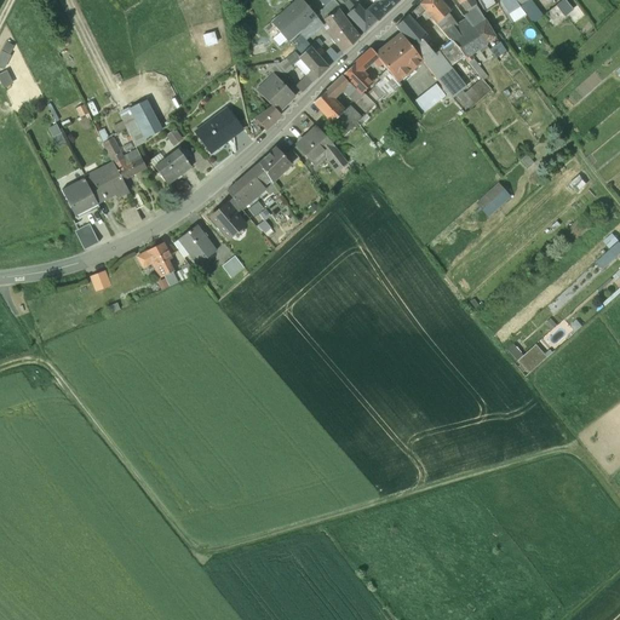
[(317,16),(303,0),(296,0),(271,21),(290,41),(319,17),(317,16)]
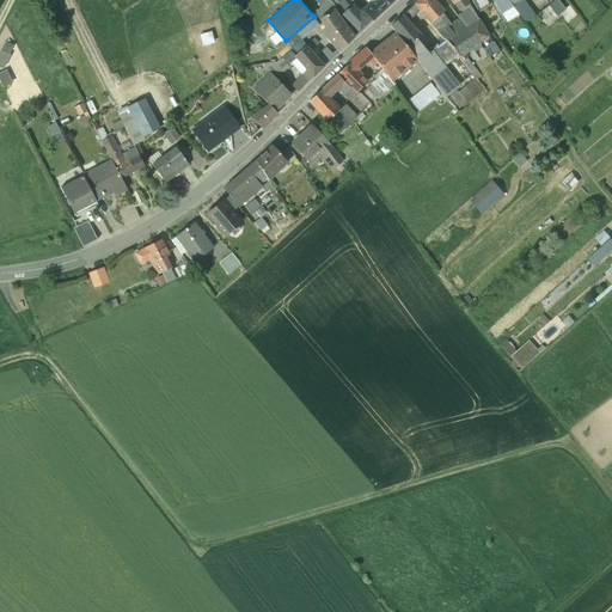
[(329,0),(314,13),(326,28),(323,31),(329,38),(346,26),(335,11),(337,8),(336,7),(329,0)]
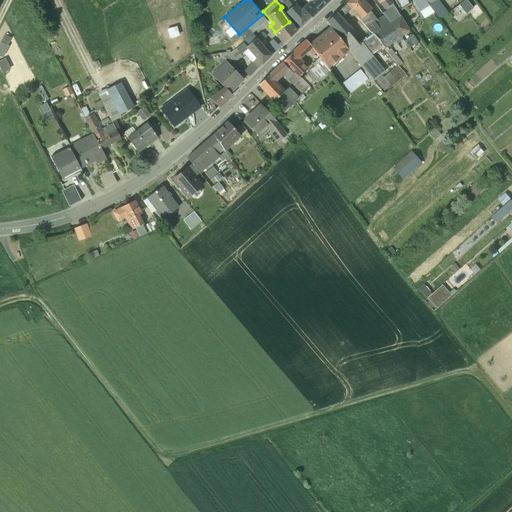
[(304,9),(301,12),(295,5),(293,6),(287,0),(285,2),(281,6),(282,7),(301,27),(311,17),(304,9)]
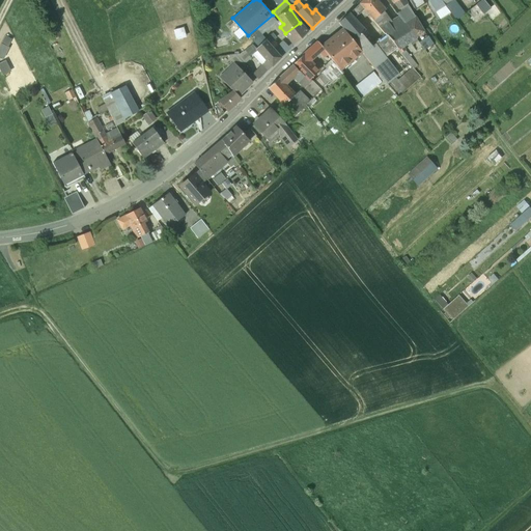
[(341,0),(324,0),(325,1),(315,9),(323,18),(341,0)]
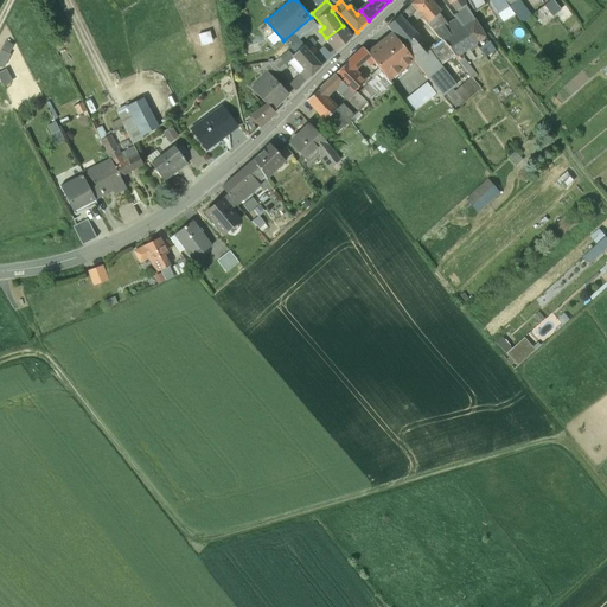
[(442,14),(429,0),(416,0),(411,5),(417,11),(428,24),(436,17),(438,19),(442,14)]
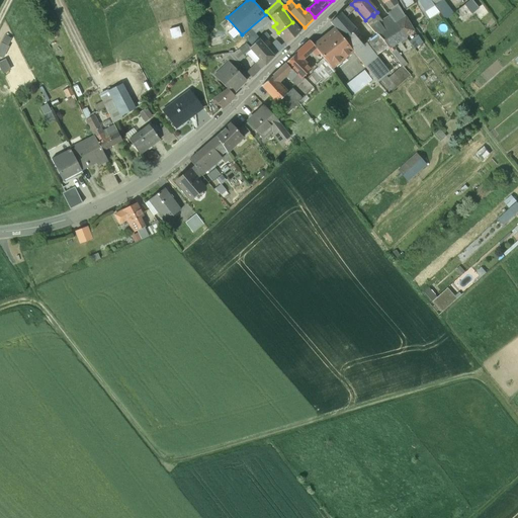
[(398,4),(395,0),(382,0),(385,4),(386,3),(390,9),(394,6),(398,4)]
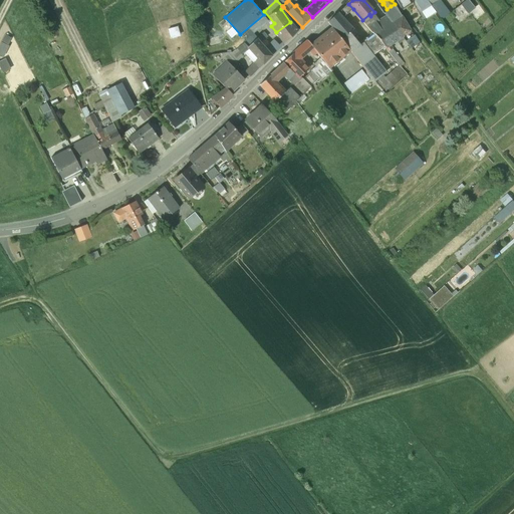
[(420,0),(396,0),(403,11),(416,2),(420,0)]
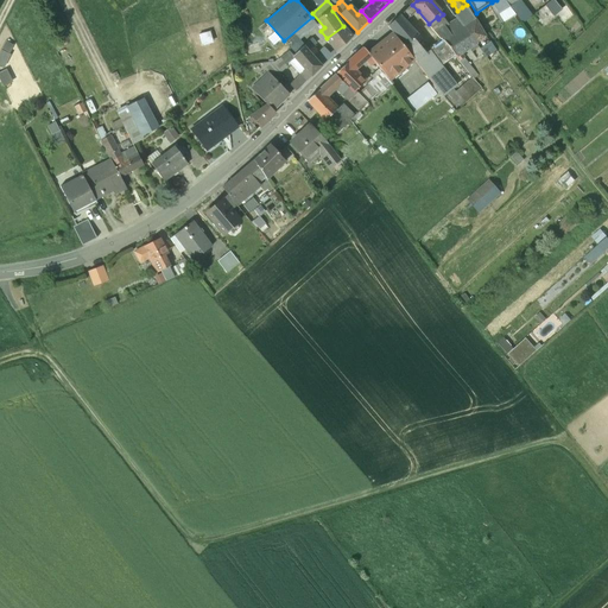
[(504,0),(496,0),(492,2),(498,12),(508,6),(504,0)]
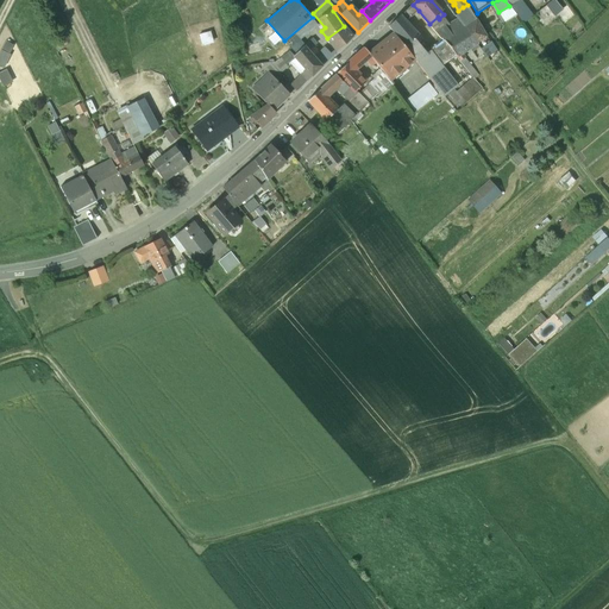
[(504,0),(525,24),(535,16),(521,0),(504,0)]
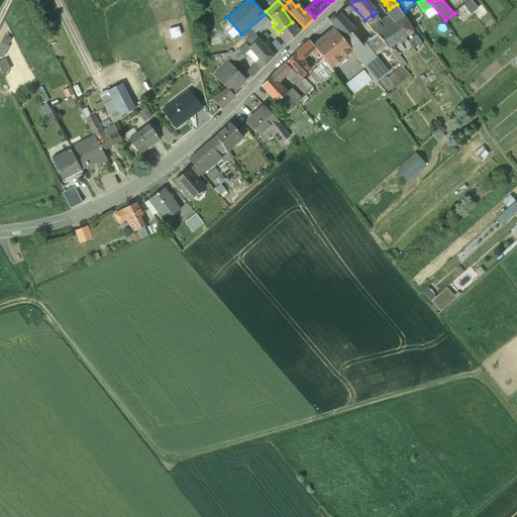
[(478,9),(471,0),(464,5),(471,14),(478,9)]
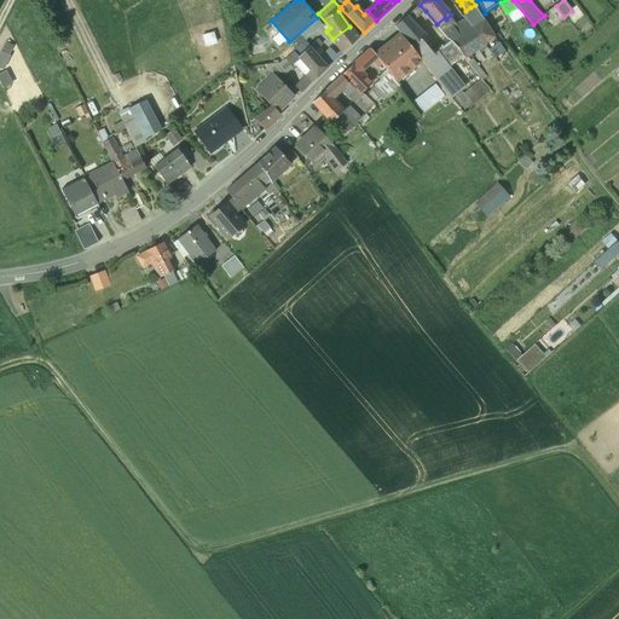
[(426,11),(420,5),(415,9),(421,16),(426,11)]
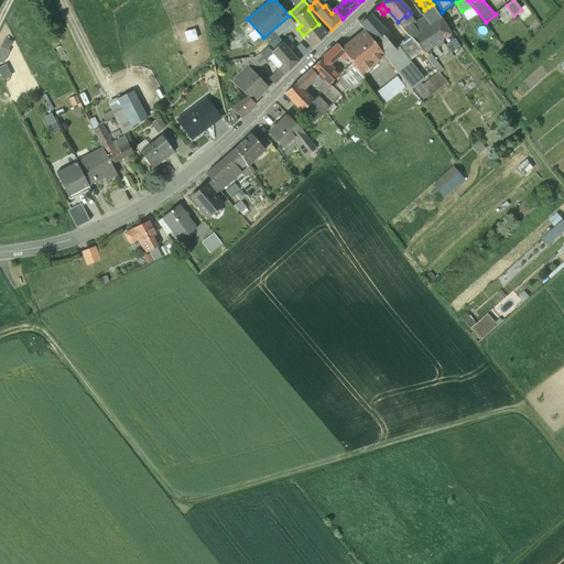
[(378,8),(371,14),(376,20),(383,14),(378,8)]
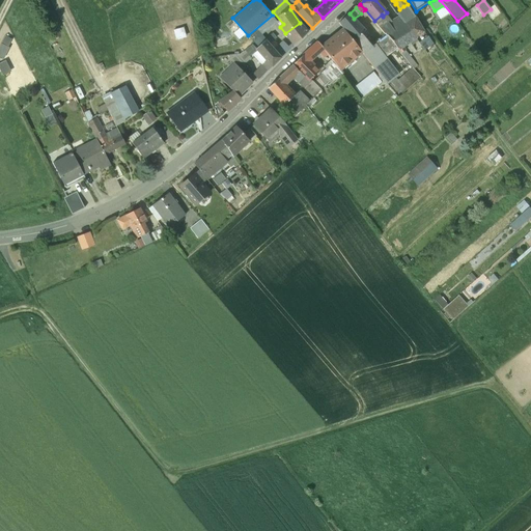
[(416,18),(410,7),(406,9),(403,11),(409,20),(403,23),(406,25),(416,18)]
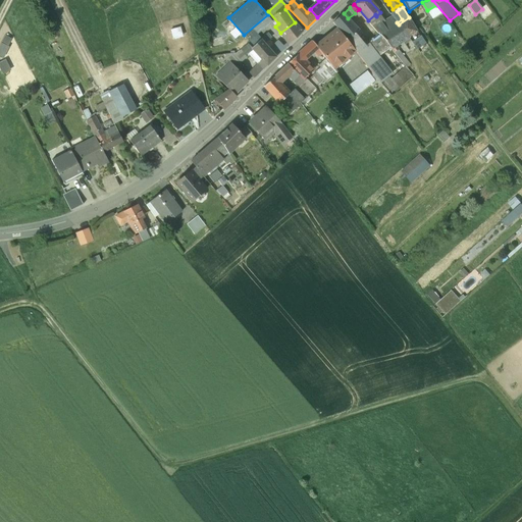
[(402,19),(397,11),(390,14),(397,22),(402,19)]
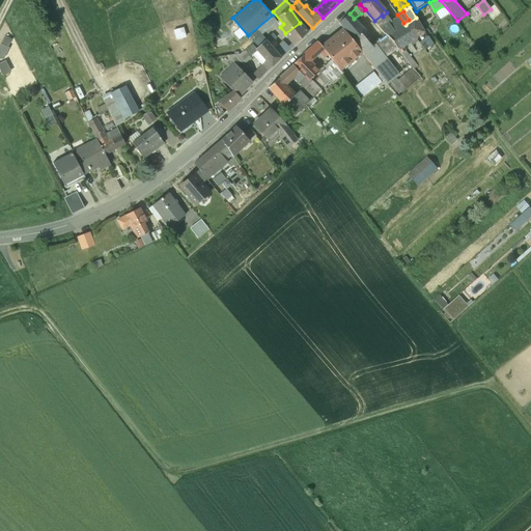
[(354,19),(350,14),(339,23),(354,42),(361,34),(365,31),(354,19)]
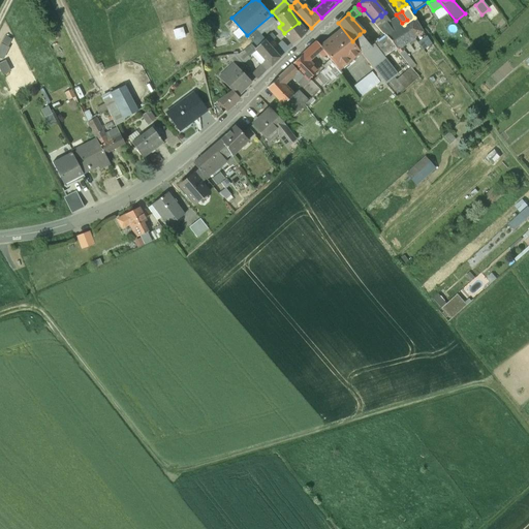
[(373,21),(372,21),(376,25),(384,20),(381,17),(380,14),(373,21)]
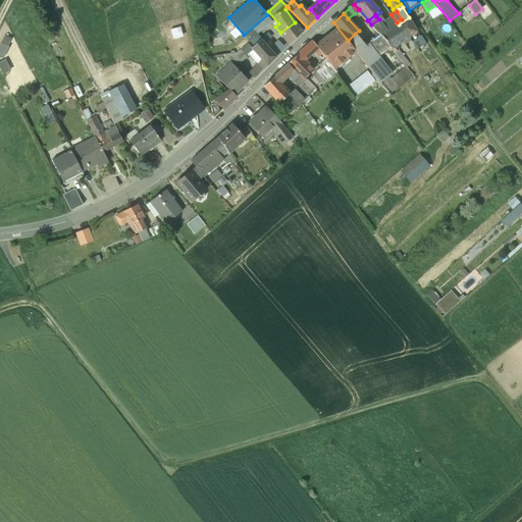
[(409,17),(399,24),(408,37),(417,32),(409,17)]
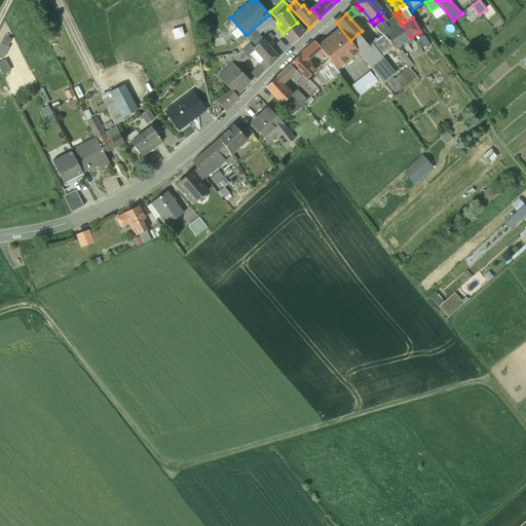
[(385,25),(382,20),(374,25),(381,34),(381,33),(383,35),(397,27),(391,21),(385,25)]
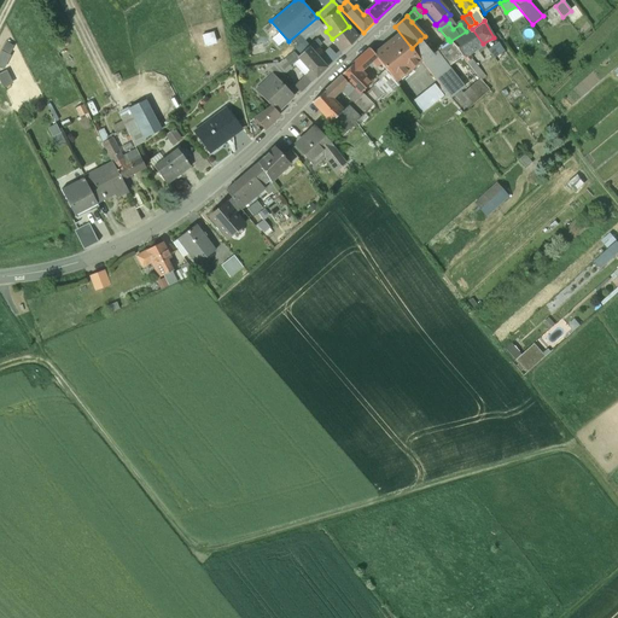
[(349,27),(332,39),(343,52),(357,39),(349,27)]
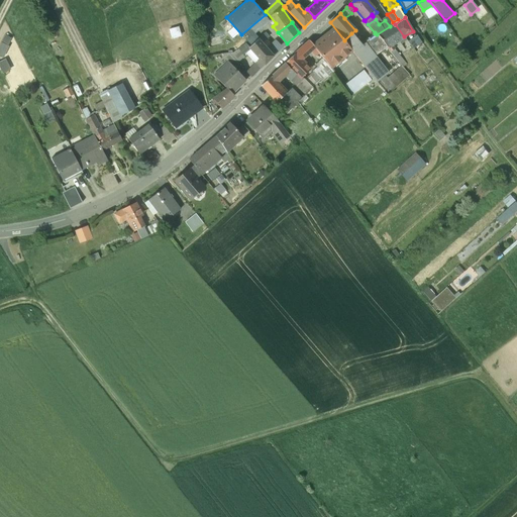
[(390,26),(377,34),(388,47),(404,36),(395,24),(390,26)]
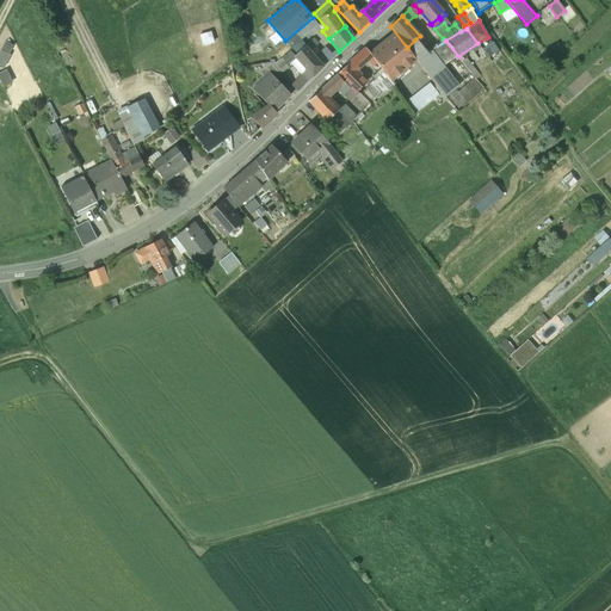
[(216,31),(190,39),(191,45),(195,44),(196,49),(220,42),(216,31)]
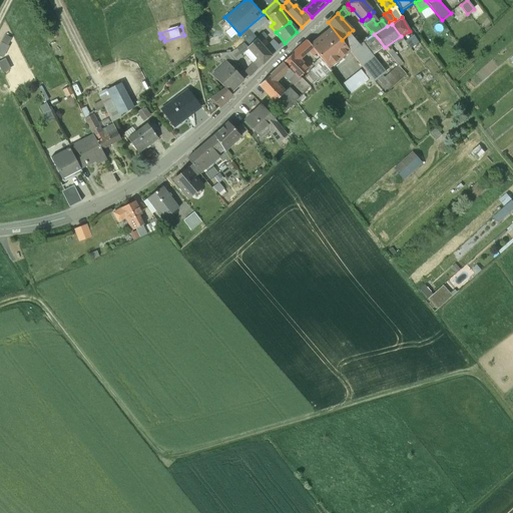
[(342,40),(332,28),(312,45),(313,47),(316,51),(329,67),(350,50),(345,44),(342,40)]
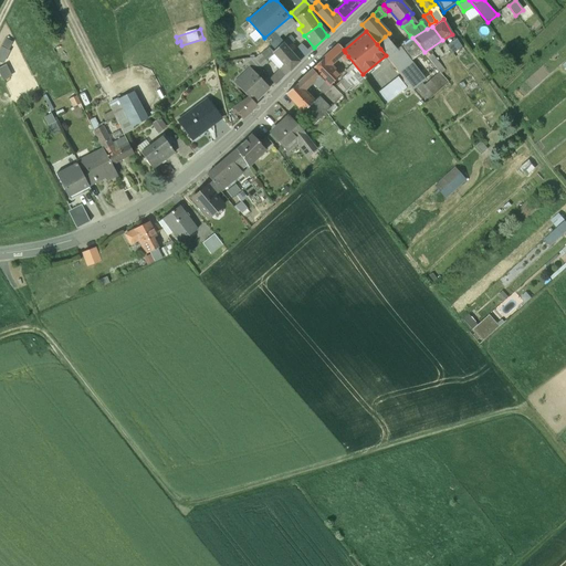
[(385,37),(377,44),(380,49),(389,41),(385,37)]
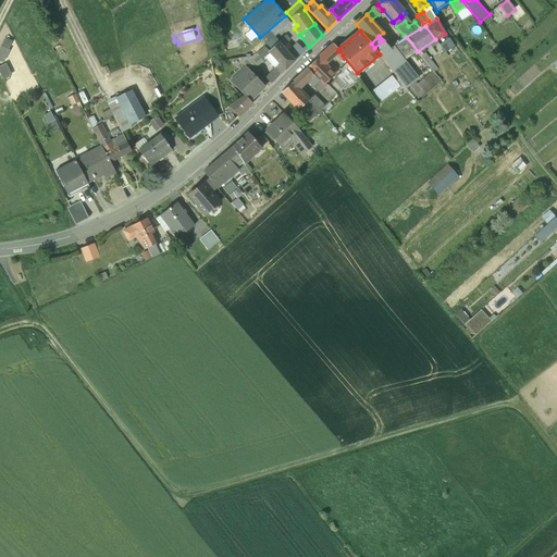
[(390,49),(381,57),(392,71),(405,61),(412,56),(418,51),(406,37),(403,39),(390,49)]
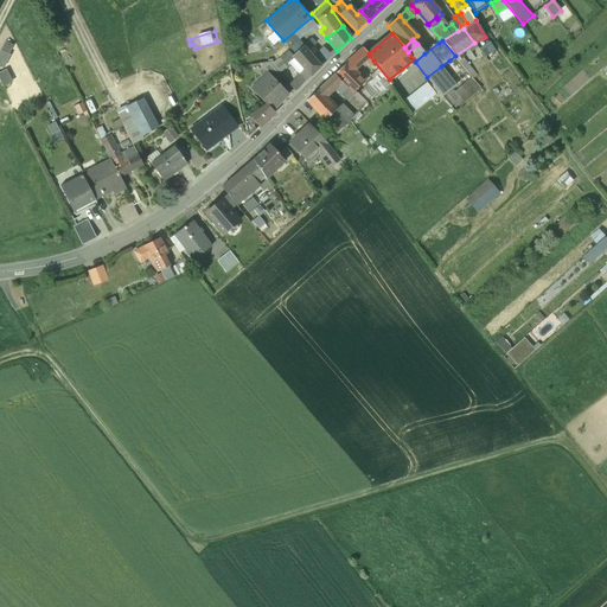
[(302,48),(296,42),(287,50),(288,51),(293,56),(302,48)]
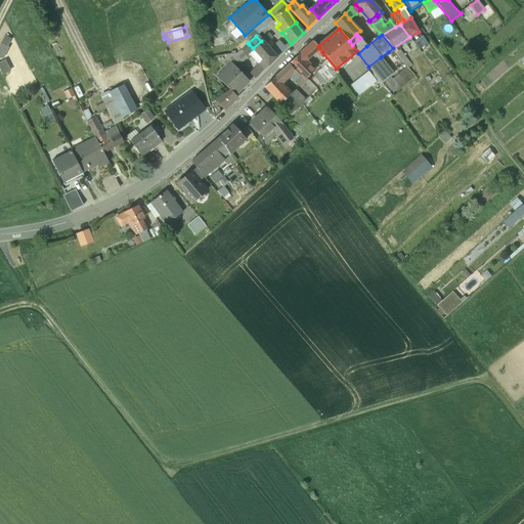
[(360,38),(352,45),(357,51),(358,53),(366,46),(360,38)]
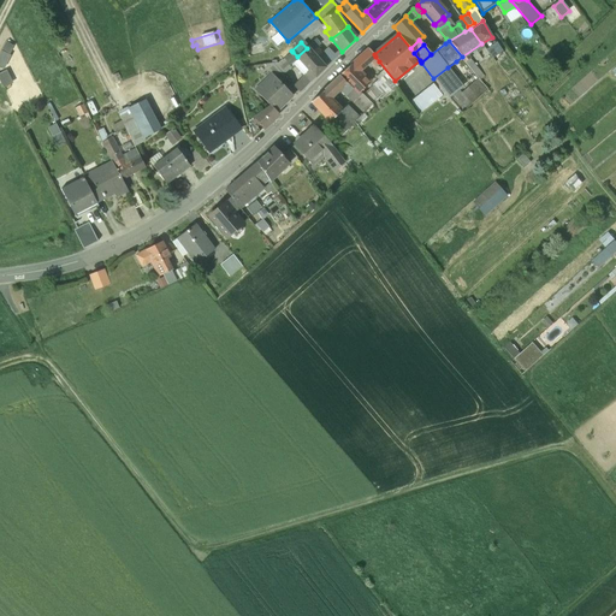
[(319,59),(308,47),(307,48),(297,57),(300,58),(311,70),(306,75),(312,82),(327,66),(319,59)]
